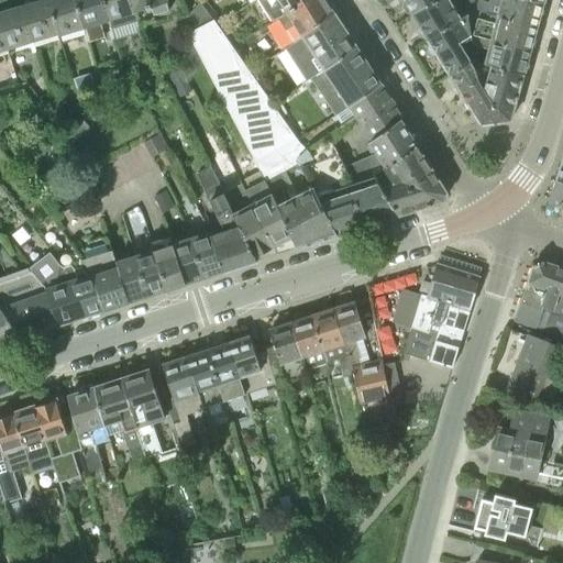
[(34,45),(59,39),(50,0),(43,0),(23,7),(34,45)]
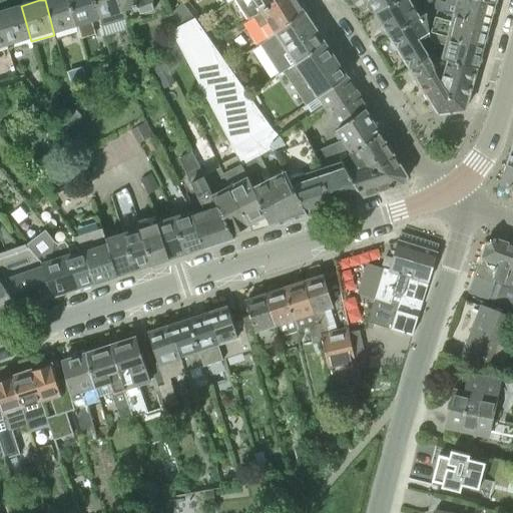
[(57,38),(80,31),(71,0),(45,0),(54,35),(55,34),(57,38)]
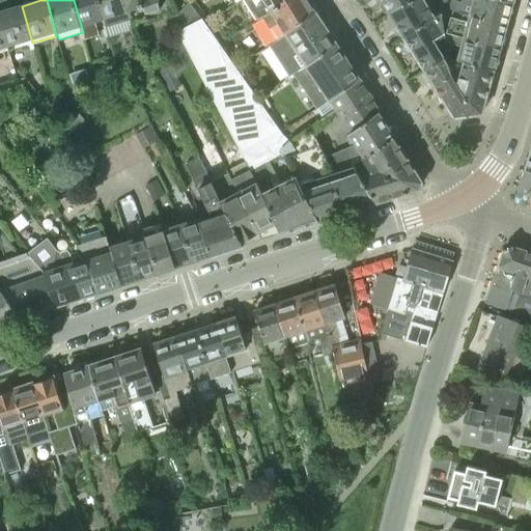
[(98,28),(106,26),(98,0),(74,0),(83,32),(84,38),(100,33),(98,28)]
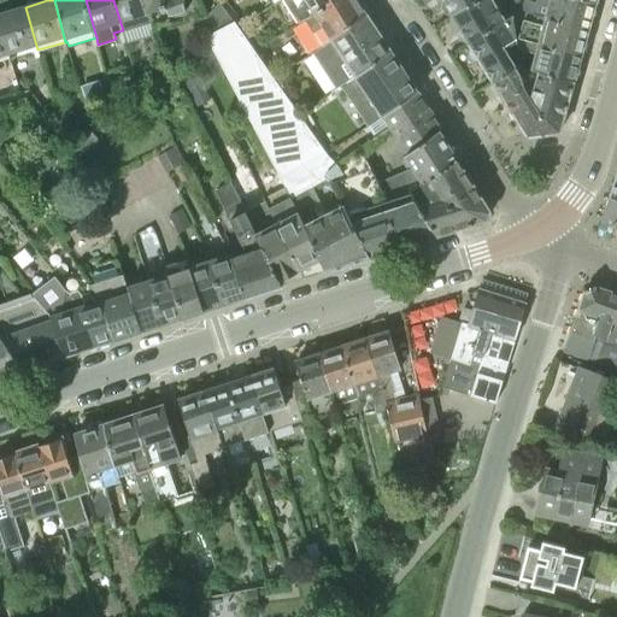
[(113,0),(123,30),(151,22),(144,0),(113,0)]
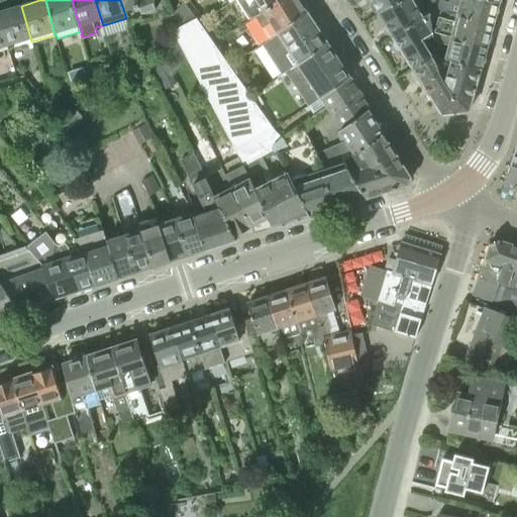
[(120,0),(126,18),(156,10),(153,2),(156,2),(154,0),(120,0)]
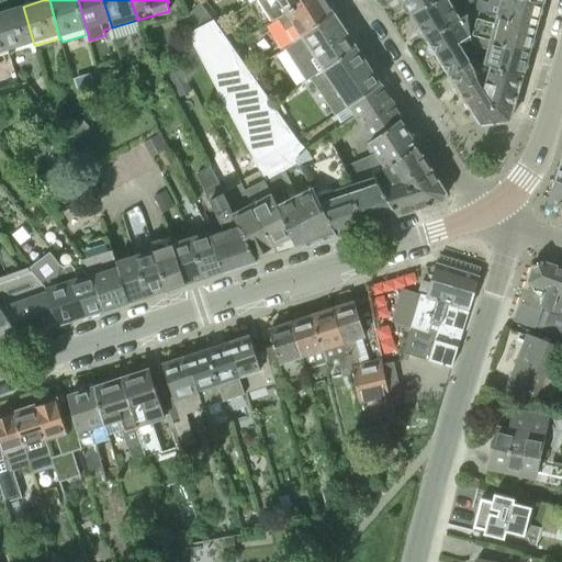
[(267,0),(278,17),(305,0),(267,0)]
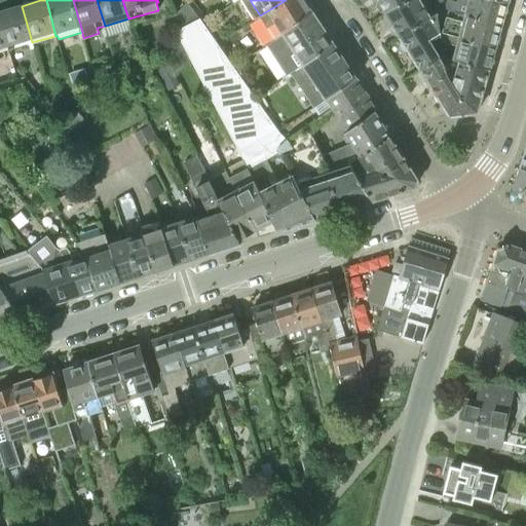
[(264,45),(269,42),(312,12),(304,0),(286,0),(260,15),(261,16),(251,23),(264,45)]
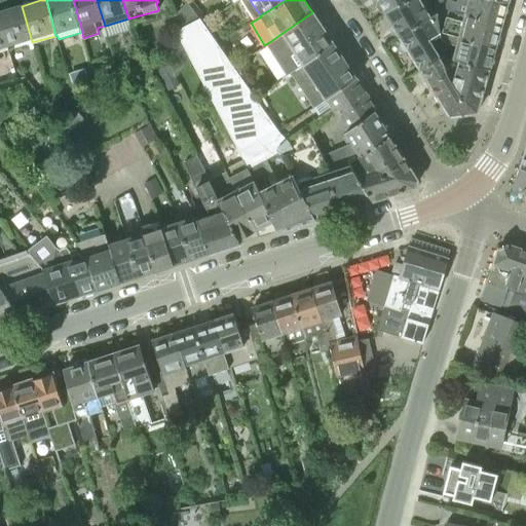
[(377,0),(385,14),(408,0),(377,0)]
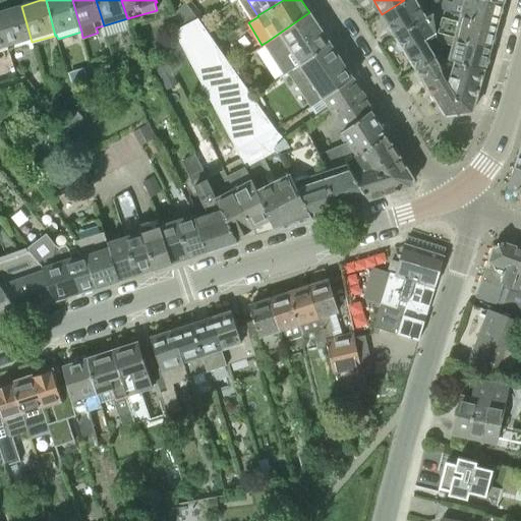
[(396,36),(427,16),(416,0),(404,0),(382,14),(396,36)]
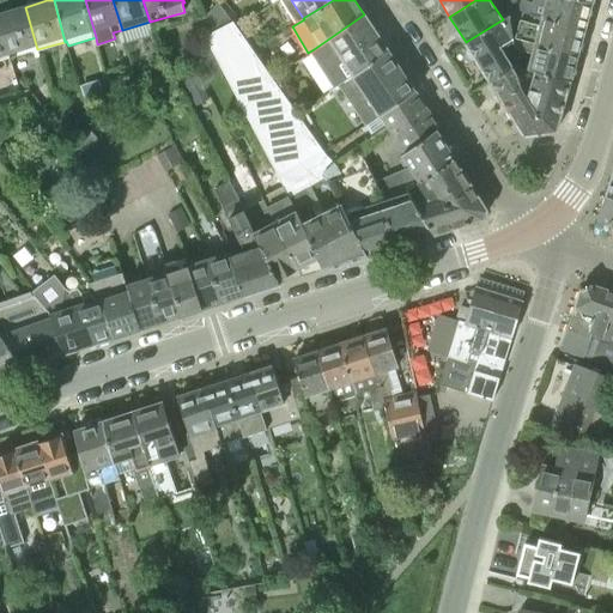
[(536,16),(584,28),(592,1),(583,0),(539,0),(539,4),(522,0),(507,0),(508,8),(536,16)]
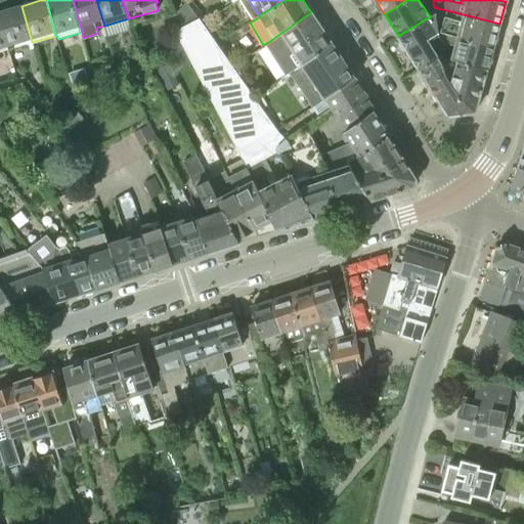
[(184,26),(198,10),(188,1),(174,15),(184,26)]
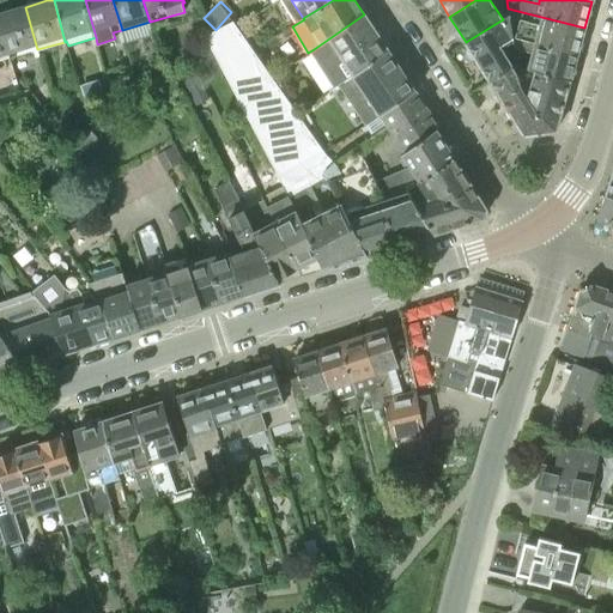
[(0,18),(10,58),(37,49),(25,7),(0,14),(0,18)]
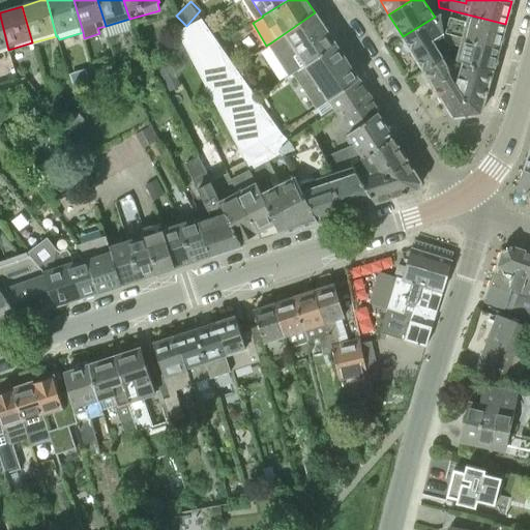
[(337,46),(315,12),(271,42),(292,76),(300,70),(337,46)]
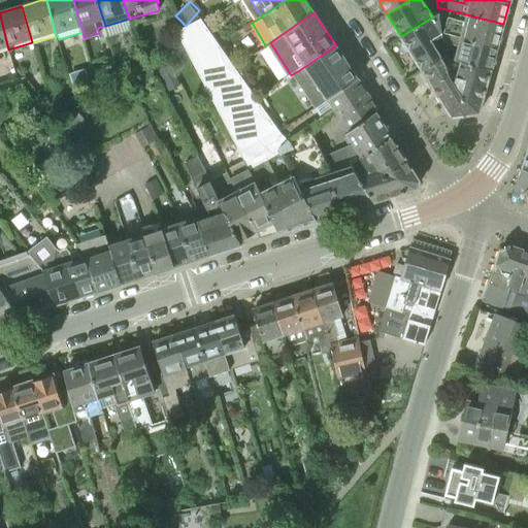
[(423,71),(442,59),(441,58),(442,58),(436,47),(443,43),(442,40),(441,26),(439,12),(433,17),(401,36),(423,71)]
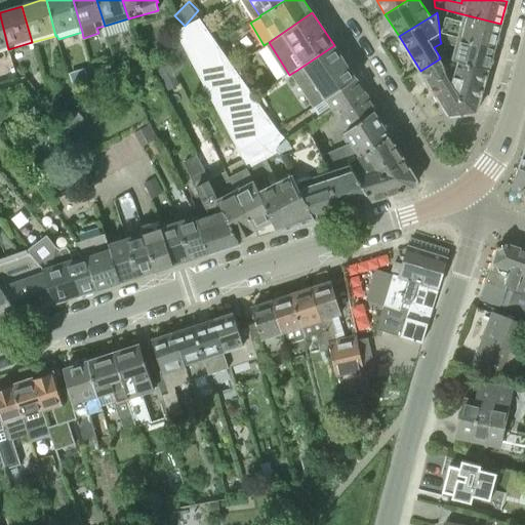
[(452,36),(457,37),(494,46),(500,24),(459,13),(458,21),(441,16),(439,26),(440,40),(450,42),(452,36)]
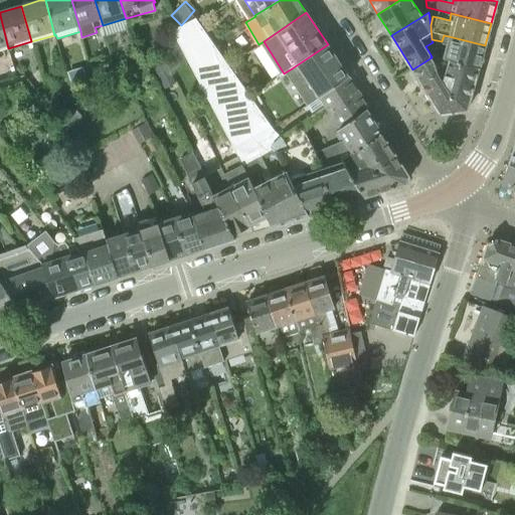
[(0,50),(8,48),(0,15),(0,50)]
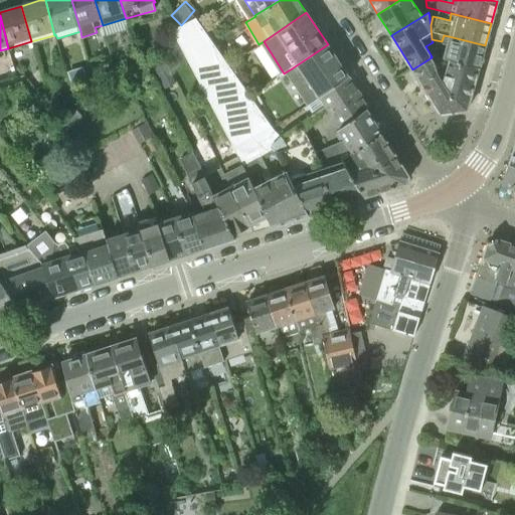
[(275,147),(282,140),(196,18),(172,31),(237,156),(220,165),(230,185),(249,225),(267,216),(253,186),(243,166),(269,152),(278,155),(275,147)]
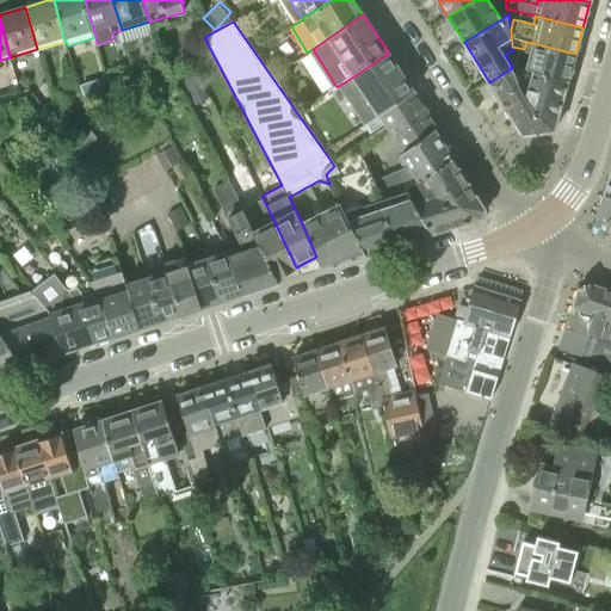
[(525,69),(568,80),(575,54),(532,43),(525,69)]
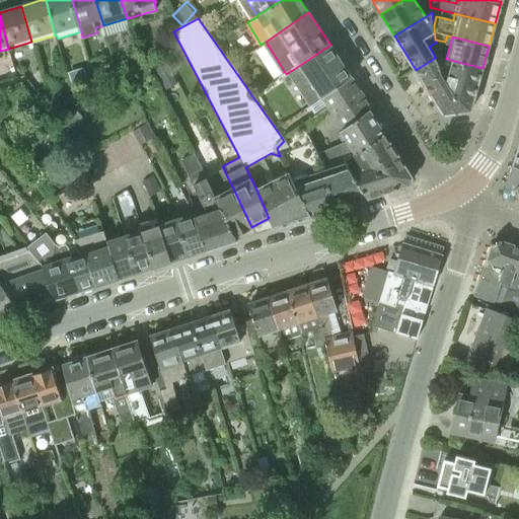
[(310,106),(321,99),(352,78),(330,45),(294,69),(309,92),(303,96),(310,106)]
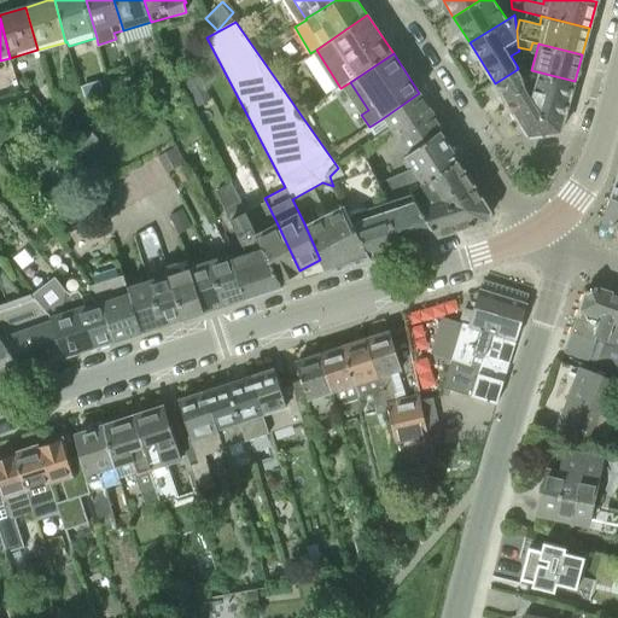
[(561,133),(519,71),(518,69),(495,83),(529,138),(561,133)]
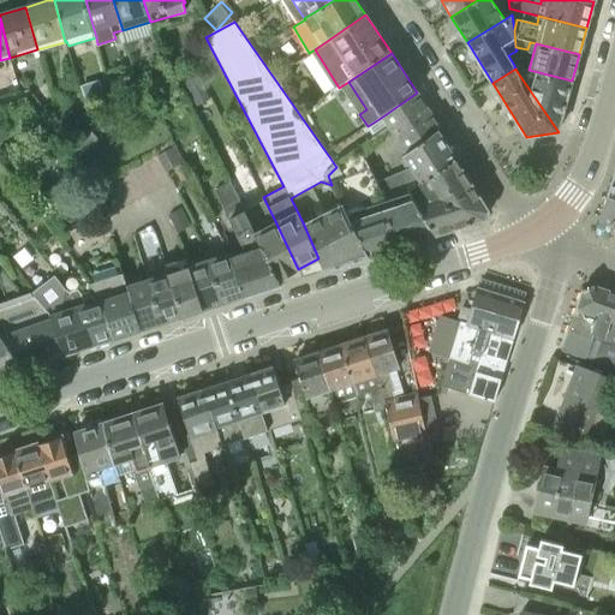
[(517,71),(559,132),(572,81),(529,70),(517,71)]
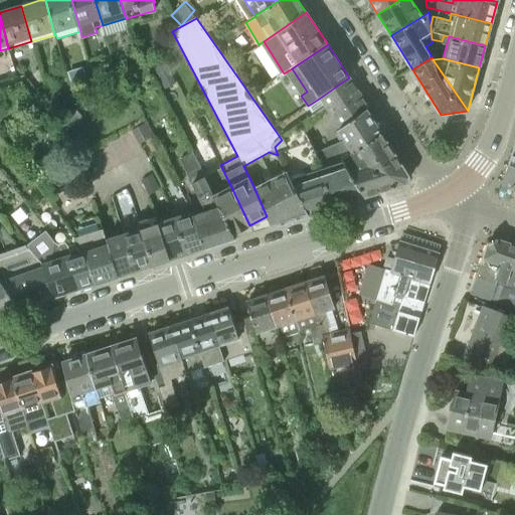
[(339,129),(367,110),(369,109),(349,77),(319,99),(339,129)]
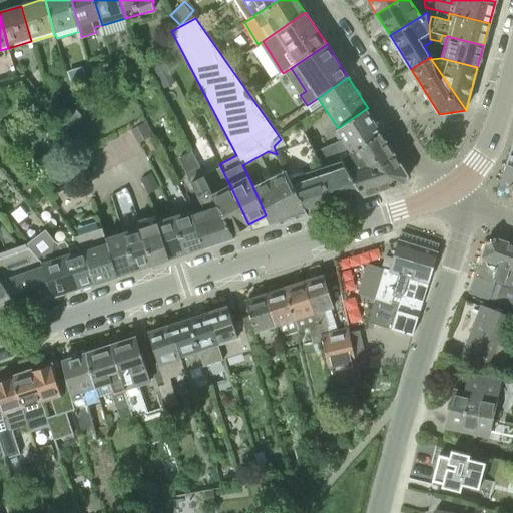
[(350,152),(381,133),(366,109),(338,128),(336,129),(350,152)]
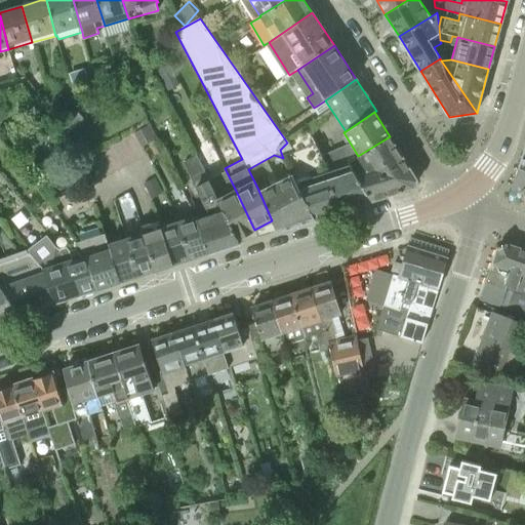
[(357,157),(366,171),(355,174),(371,201),(391,195),(408,189),(411,182),(413,175),(390,136),(358,156),(357,157)]
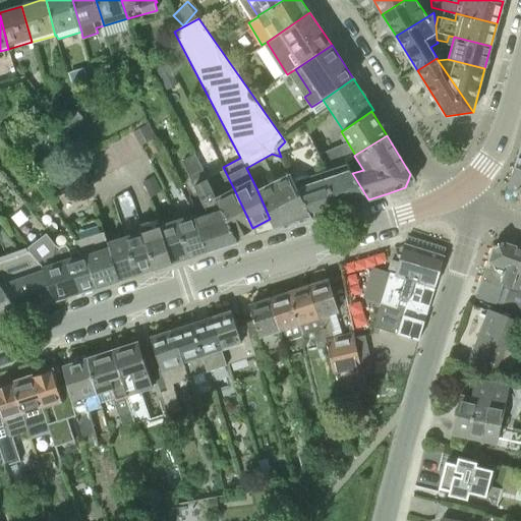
[(507,186),(519,191),(520,191),(520,148),(515,165),(507,186)]
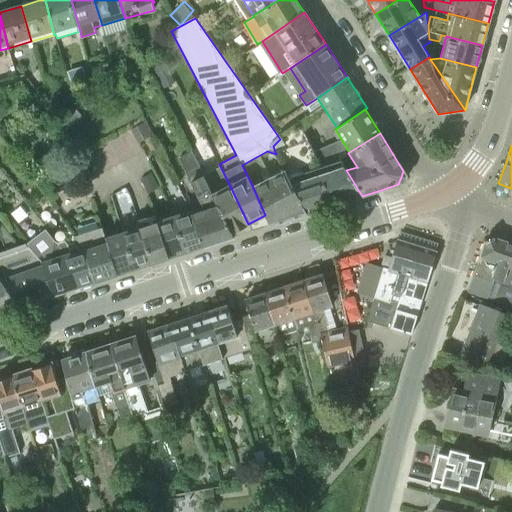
[(232,232),(213,193),(205,177),(213,174),(207,161),(204,162),(202,158),(200,158),(195,148),(190,150),(191,152),(179,158),(190,182),(203,209),(192,213),(203,248),(234,238),(232,232)]
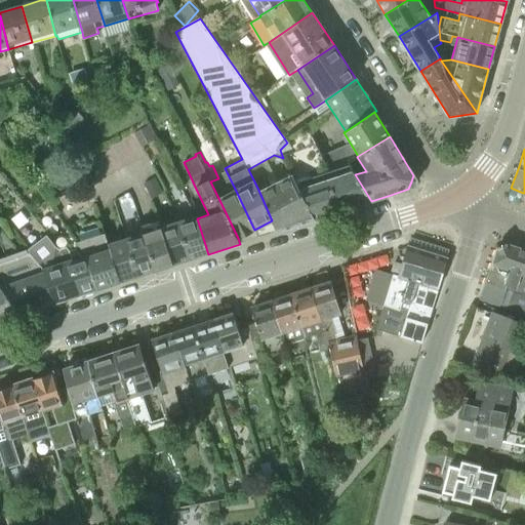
[(371,201),(355,174),(353,170),(332,176),(352,207),(371,201)]
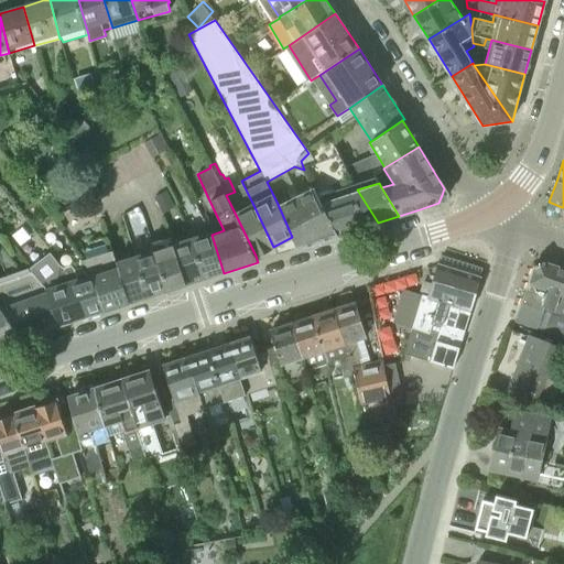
[(297,249),(338,236),(322,202),(314,186),(278,204),(292,237),(297,249)]
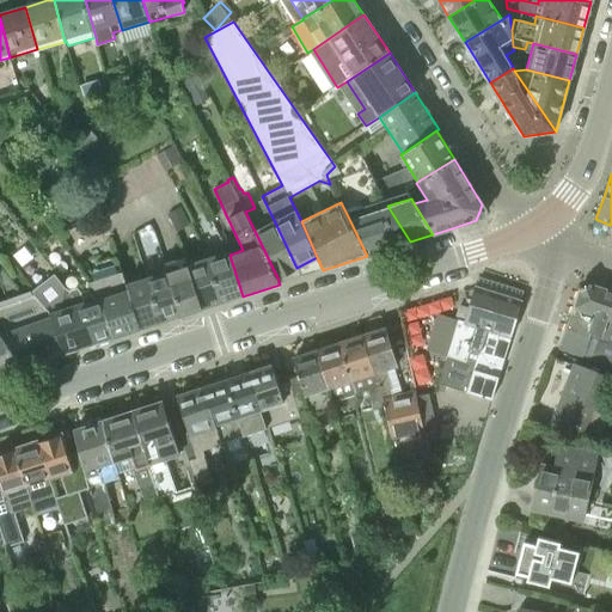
[(367,256),(410,242),(387,206),(349,219),(367,256)]
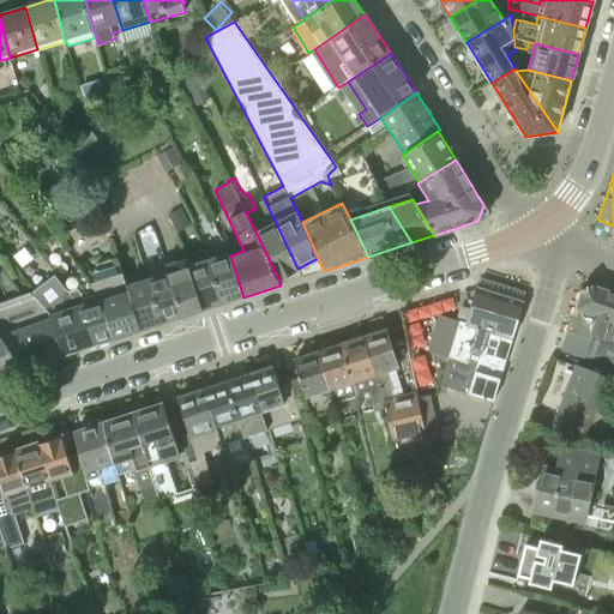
[(178,232),(192,223),(182,208),(168,215),(178,232)]
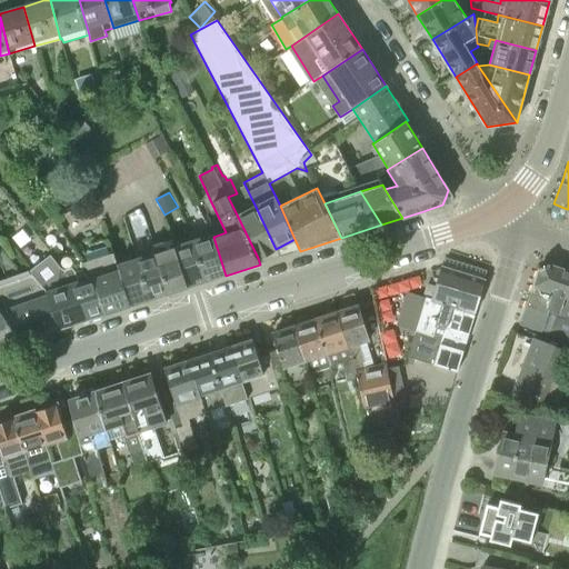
[(258,258),(276,249),(255,205),(237,215),(258,258)]
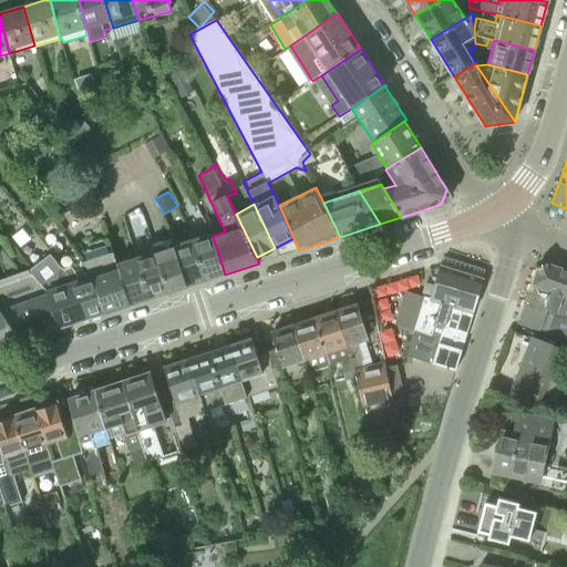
[(225,275),(213,236),(212,233),(191,238),(205,281),(225,275)]
